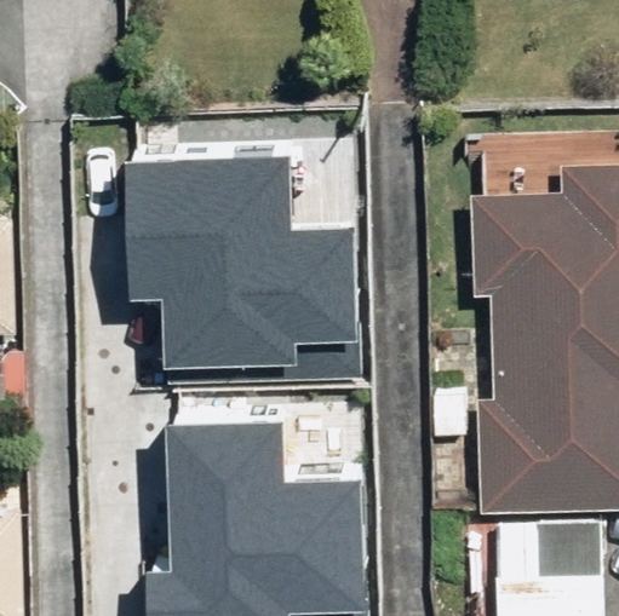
[(618,149),(572,150),(572,177),(481,179),(483,282),(496,282),(499,389),(486,390),(488,499),(618,494),(618,149)]
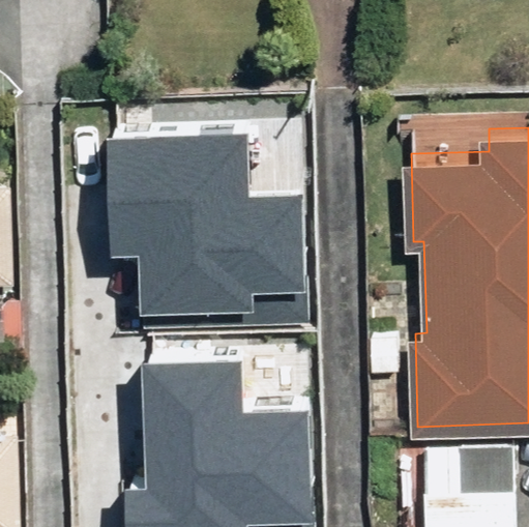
[(244,135),(110,140),(114,255),(143,253),(146,324),(304,317),(299,197),(247,199),(244,135)]
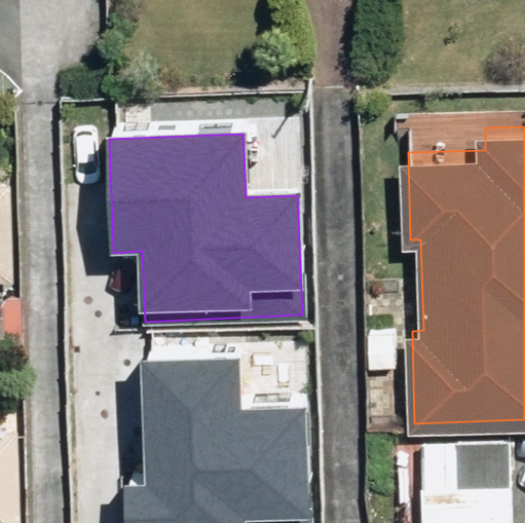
[(0,343),(25,344),(26,301),(0,300),(0,271),(9,272),(12,171),(0,170),(0,343)]
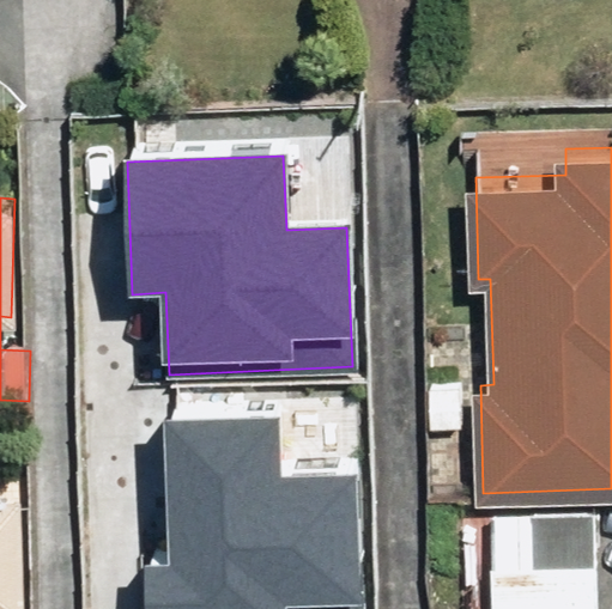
[(277,416),(167,421),(173,566),(144,567),(145,608),(359,608),(355,475),(279,477),(277,416)]
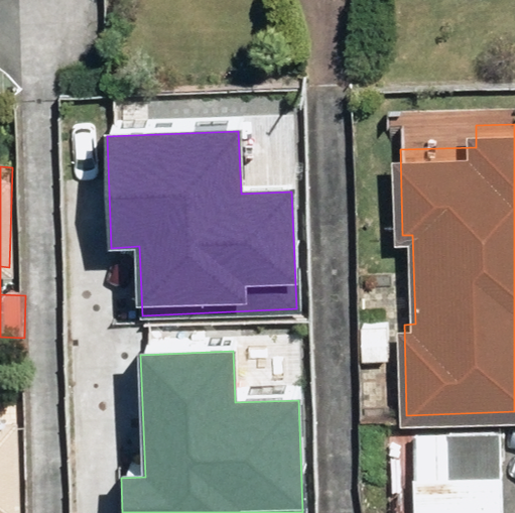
[(0,512),(18,512),(18,418),(0,417),(0,512)]
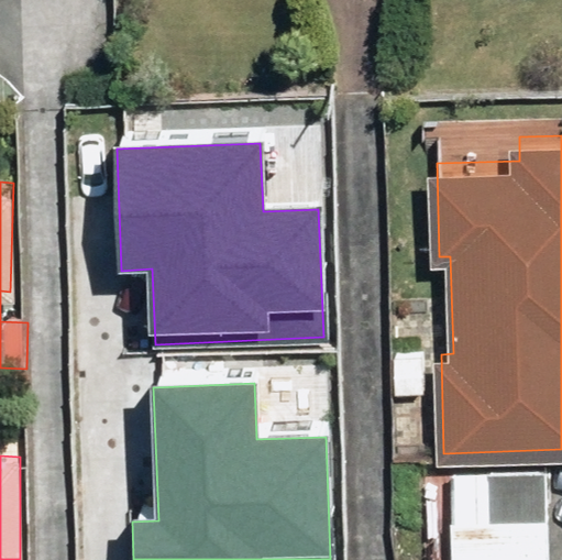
[(550,559),(551,469),(454,468),(453,559),(550,559)]
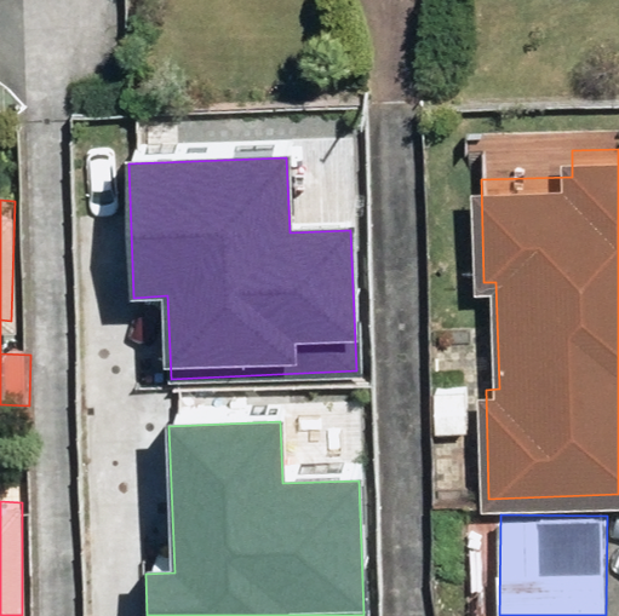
All buildings are outlined.
